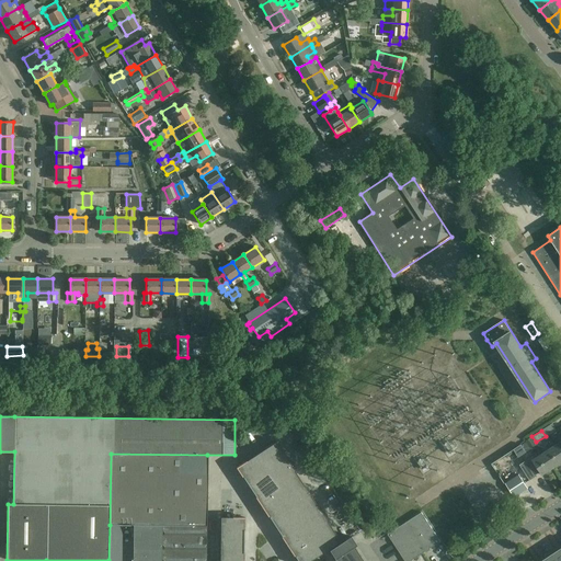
[(255,455),(268,476),(272,480),(293,467),(289,461),(288,462),(278,447),(279,447),(276,442),(255,455)]
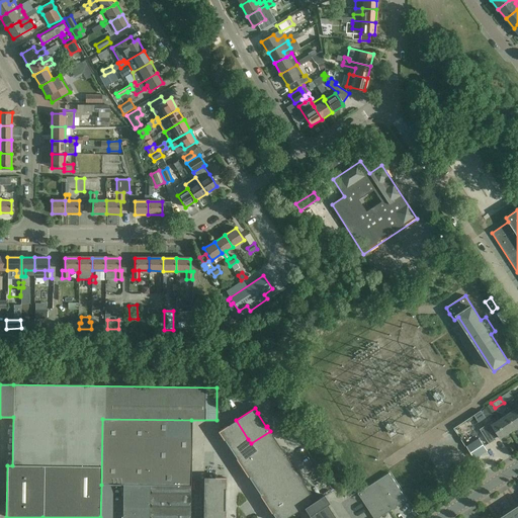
[(505,414),(506,416),(502,419),(511,432),(517,427),(517,420),(513,412),(512,412),(510,409),(505,412),(505,414)]
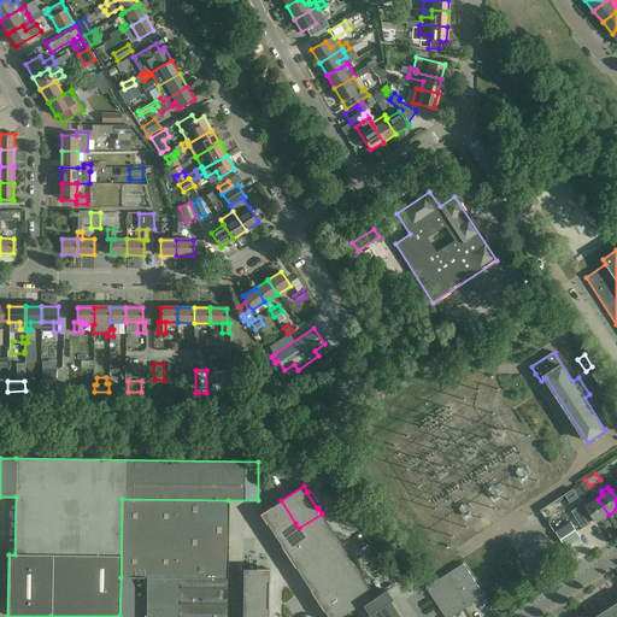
[(227,579),(228,500),(122,499),(121,577),(146,579),(227,579)]
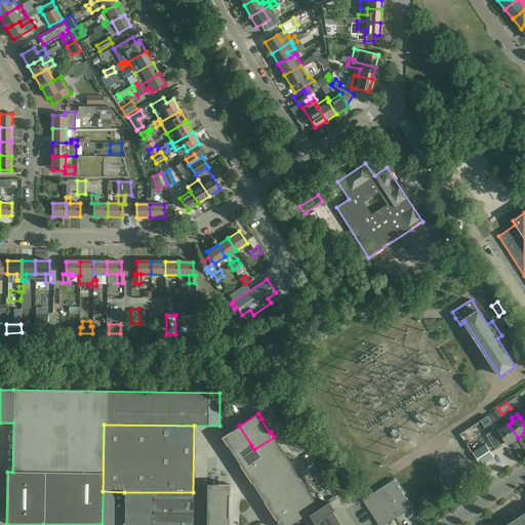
[(508,445),(518,438),(509,425),(500,430),(498,428),(486,436),(495,450),(501,446),(501,445),(506,442),(508,445)]
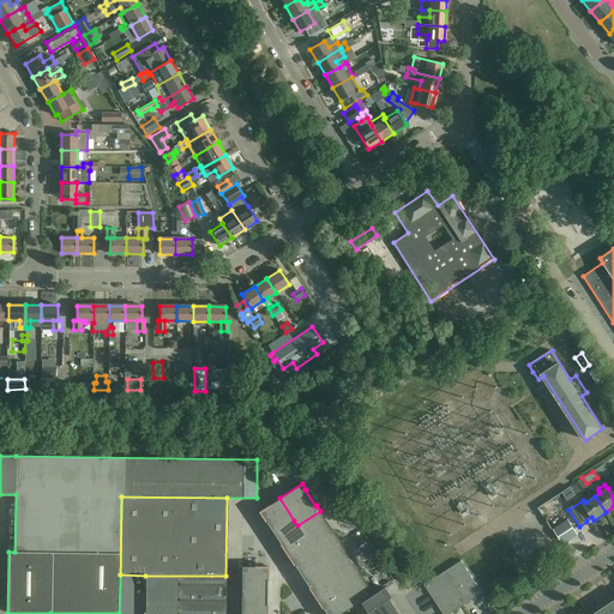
[(294,521),(280,498),(258,512),(265,524),(266,523),(272,534),(294,521)]
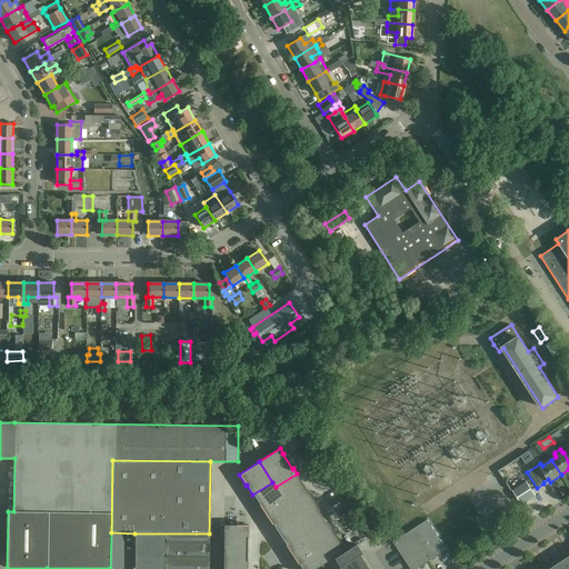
[(292,511),(313,498),(310,493),(309,493),(299,479),(300,478),(297,473),(276,487),(286,502),(292,511)]
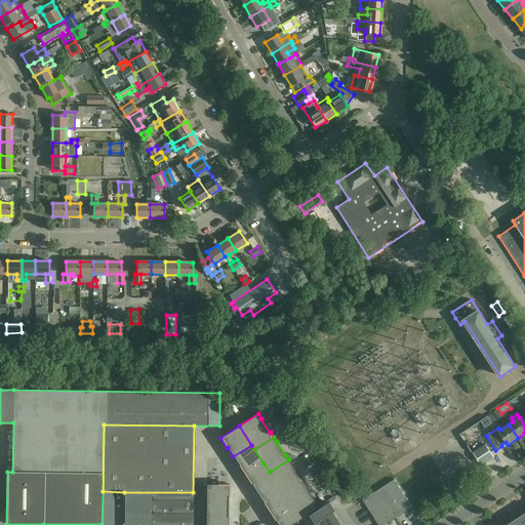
[(251,445),(233,456),(239,466),(238,467),(245,476),(264,463),(254,449),(251,445)]
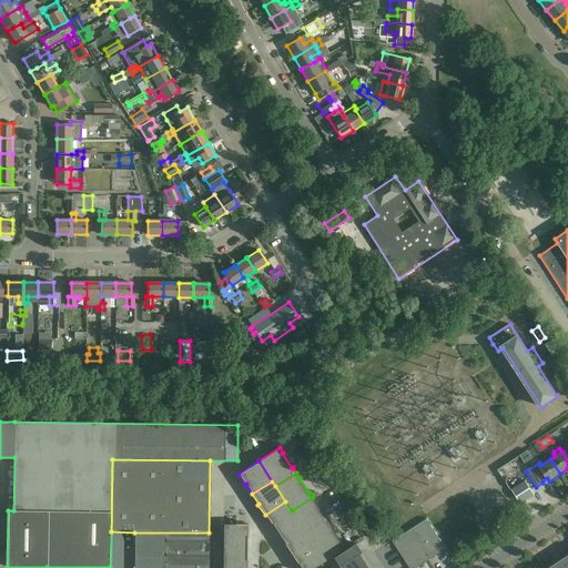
[(525,483),(513,490),(520,503),(533,495),(525,483)]
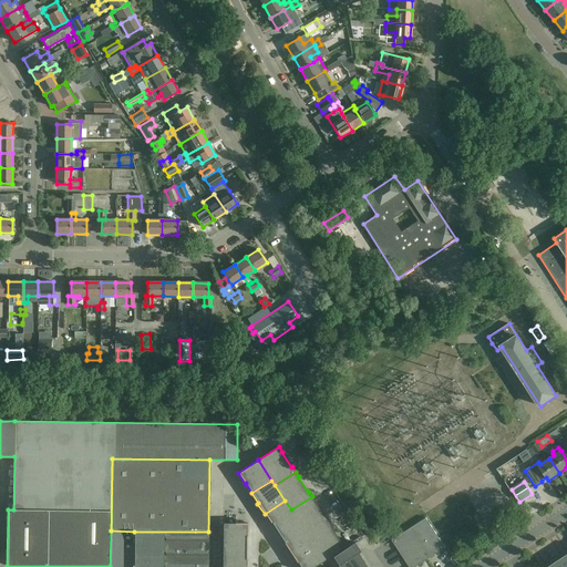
[(315,502),(312,496),(291,509),(298,519),(300,523),(319,509),(315,502)]
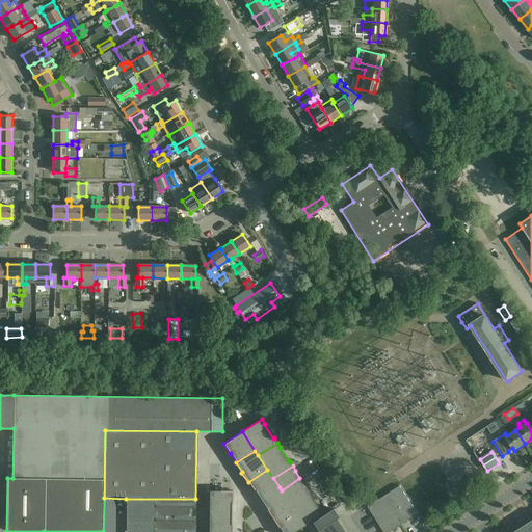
[(267,470),(248,482),(255,491),(255,490),(261,500),(280,487),(273,478),(267,470)]
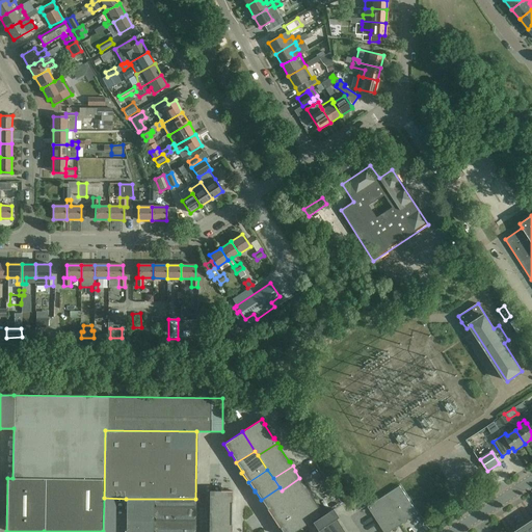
[(304,485),(299,478),(282,490),(289,502),(308,489),(304,485)]
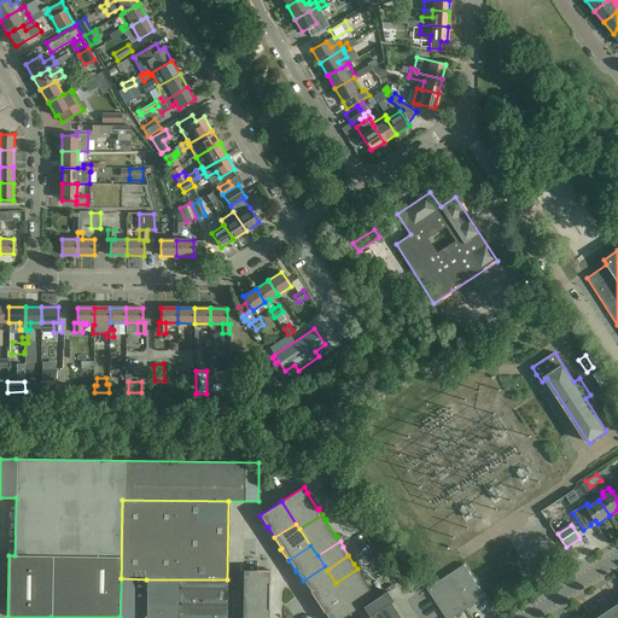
[(465,565),(447,577),(468,608),(485,596),(465,565)]
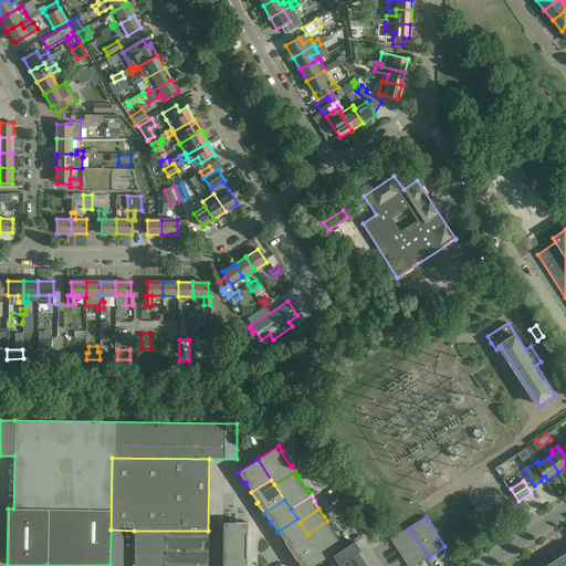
[(297,519),(278,532),(283,542),(283,543),(290,553),(311,540),(307,534),(300,522),(297,519)]
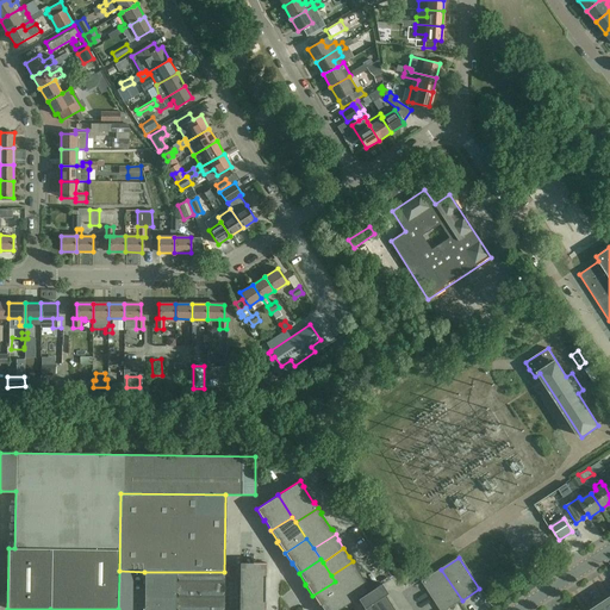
[(340,589),(361,576),(356,567),(353,561),(331,576),(335,582),(340,589)]
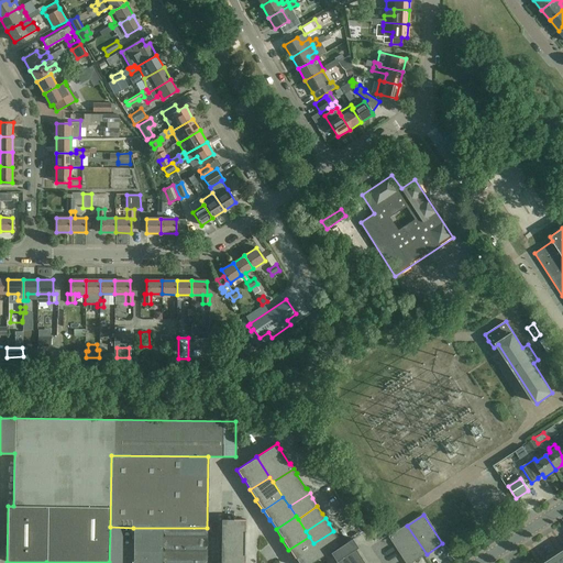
[(221,543),(244,543),(244,532),(245,532),(245,519),(221,519),(221,543)]
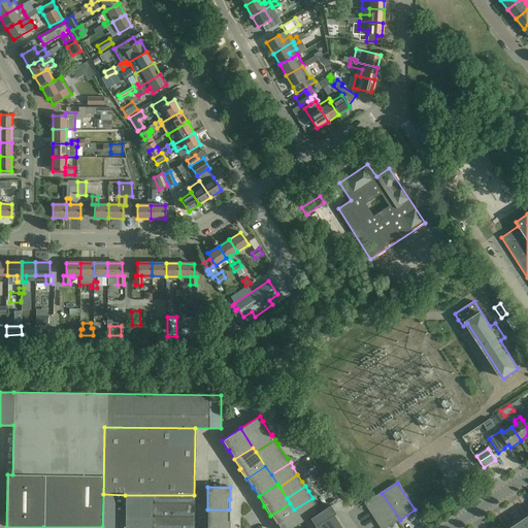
[(387,527),(400,520),(382,493),(364,503),(381,527),(387,527)]
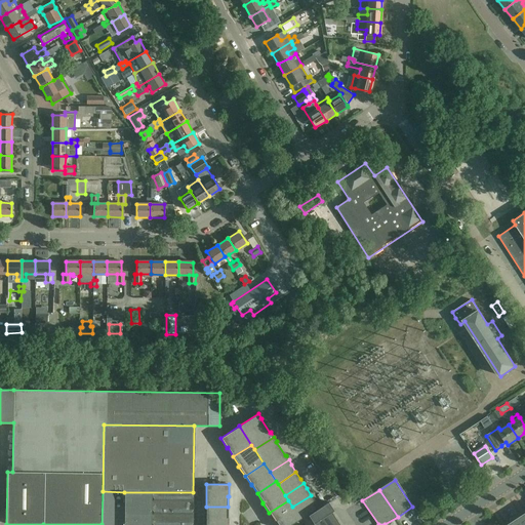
[(193,524),(193,492),(124,492),(124,524),(193,524)]
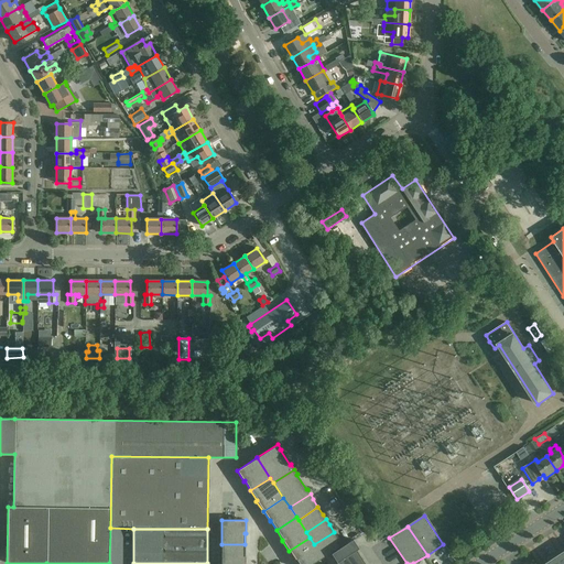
[(314,544),(323,557),(343,544),(339,539),(339,540),(334,532),(314,544)]
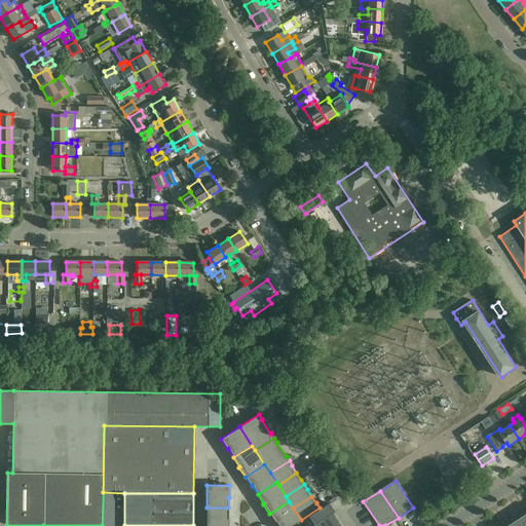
[(289,501),(269,514),(276,523),(278,525),(291,525),(301,520),(293,508),(289,501)]
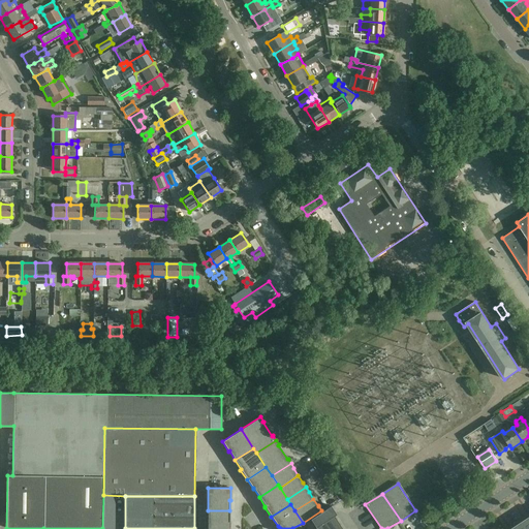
[(309,519),(315,528),(342,528),(333,515),(335,514),(330,505),(309,519)]
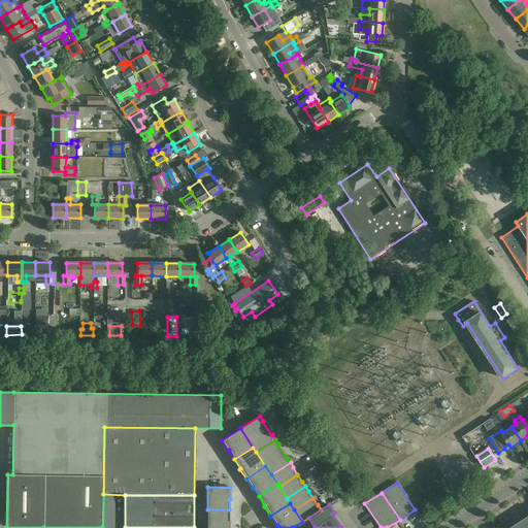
[(229,509),(207,509),(206,527),(229,527),(230,521),(229,521),(229,509)]
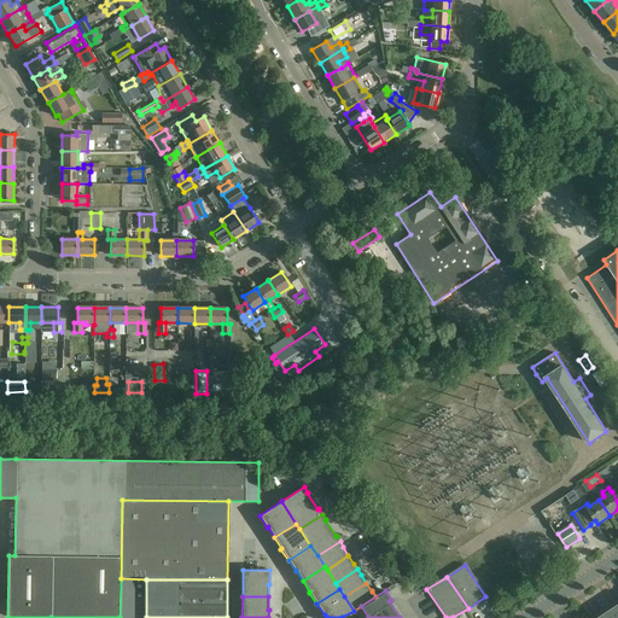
[(617,617),(617,605),(598,617),(617,617)]
